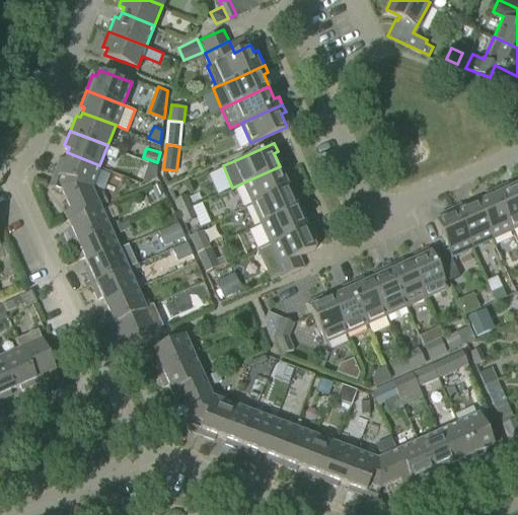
[(99,165),(67,152),(65,158),(60,156),(54,171),(91,187),(99,165)]
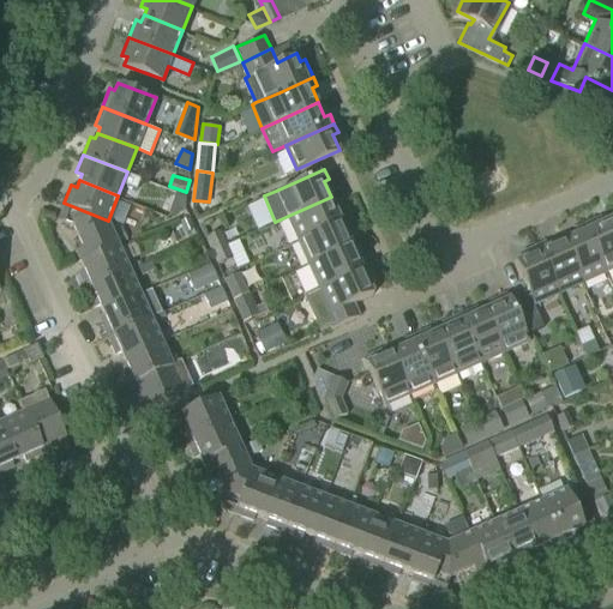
[(186,193),(175,191),(169,210),(170,212),(185,205),(186,193)]
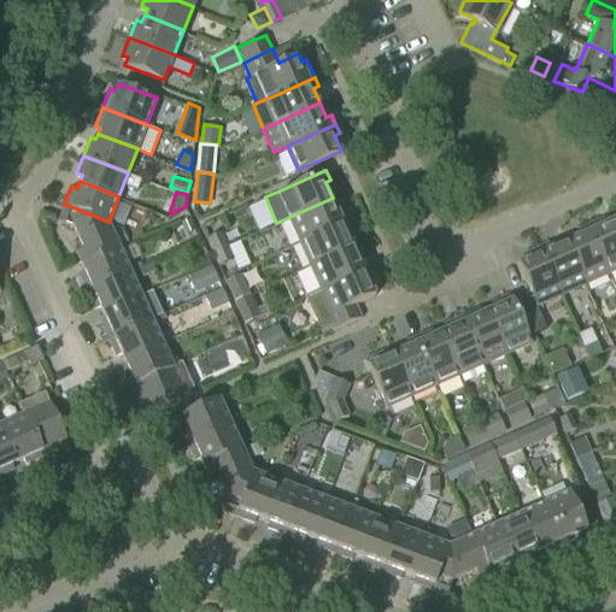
[(289,217),(300,241),(348,219),(336,193),(332,195),(333,198),(289,217)]
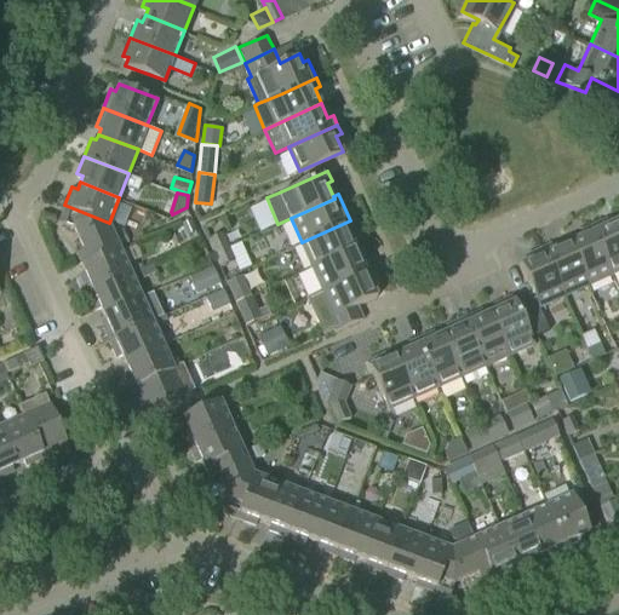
[(109,223),(64,205),(59,220),(74,226),(85,248),(76,252),(85,270),(80,272),(87,291),(131,270),(109,223)]
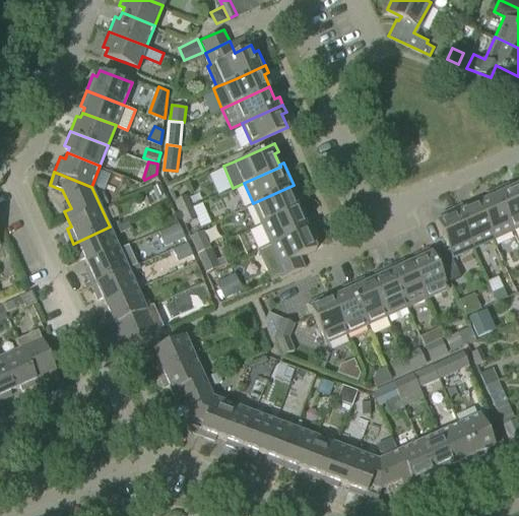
[(160,182),(151,186),(156,197),(166,193),(160,182)]
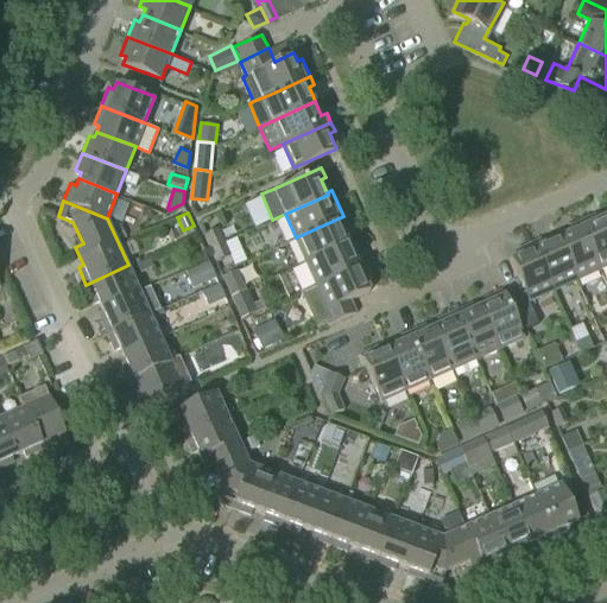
[(596,213),(588,216),(579,220),(600,268),(606,265),(606,214),(599,217),(596,213)]
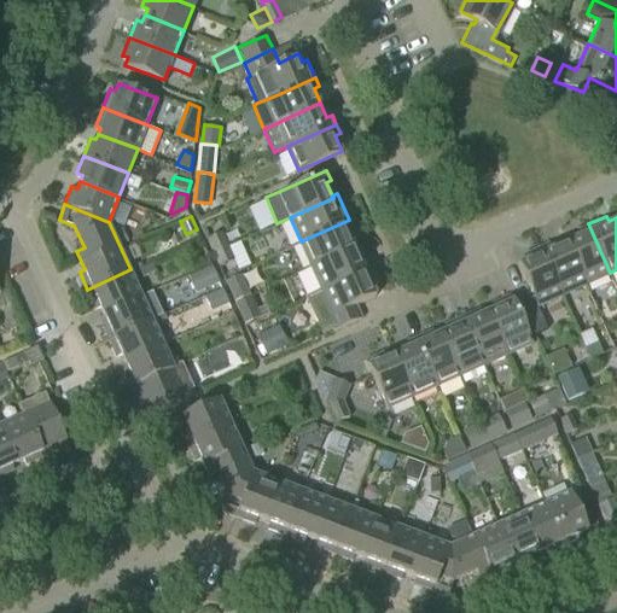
[(301,241),(310,264),(354,245),(351,239),(356,237),(349,220),(301,241)]
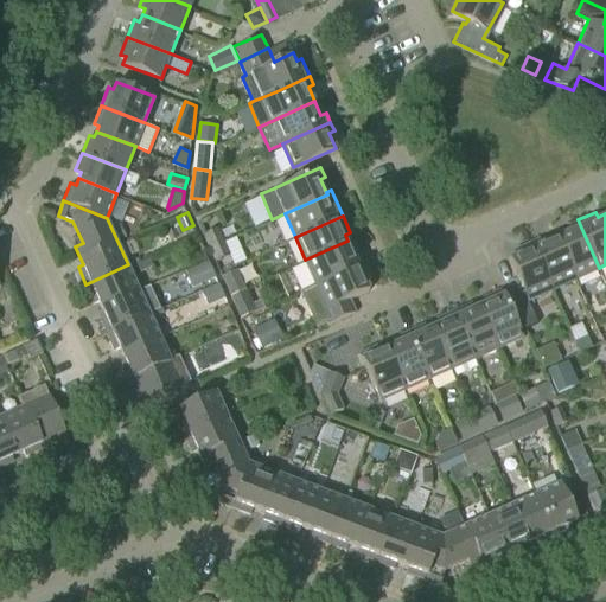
[(599,268),(578,219),(569,224),(572,229),(557,235),(575,279),(599,268)]
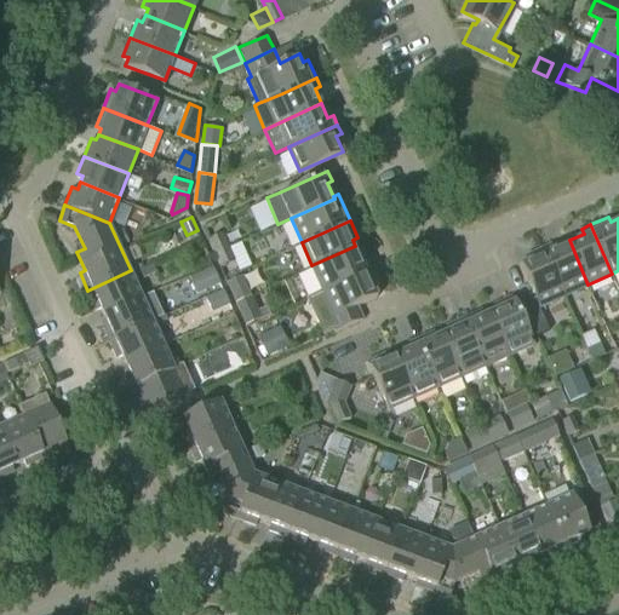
[(213,252),(229,245),(223,231),(208,239),(213,252)]
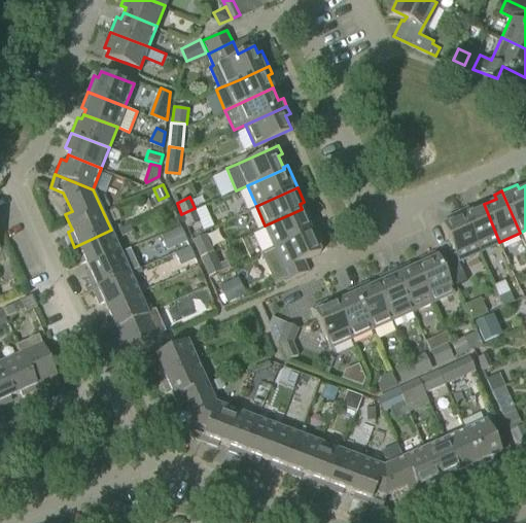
[(499,242),(484,204),(470,210),(469,205),(461,209),(479,251),(499,242)]
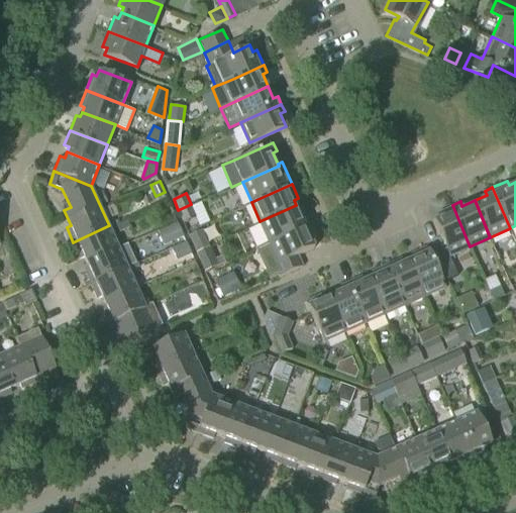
[(191,204),(178,210),(183,221),(196,216),(191,204)]
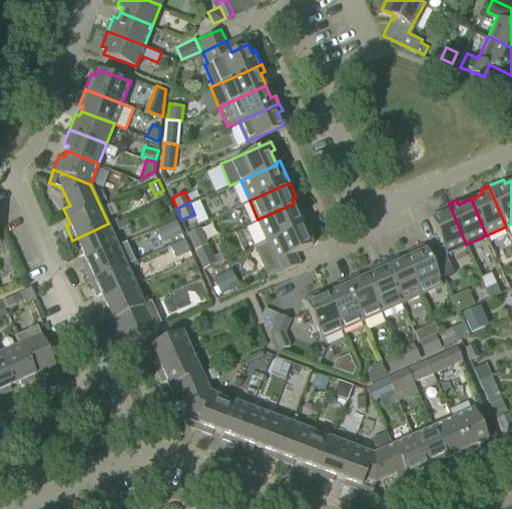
[(294,203),(258,219),(267,239),(307,220),(301,206),(297,208),(294,203)]
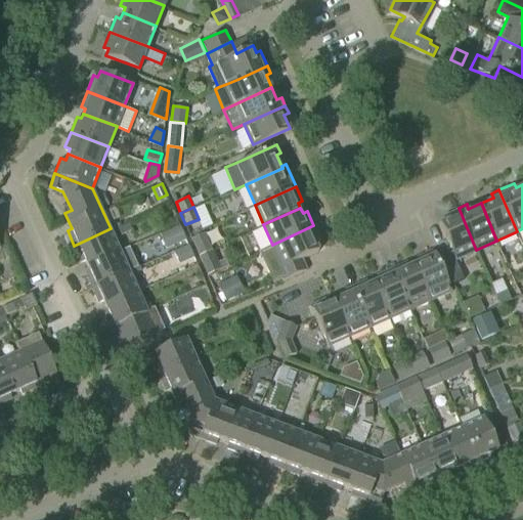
[(439,251),(452,282),(464,276),(455,259),(476,250),(459,208),(442,215),(444,219),(439,221),(450,246),(439,251)]
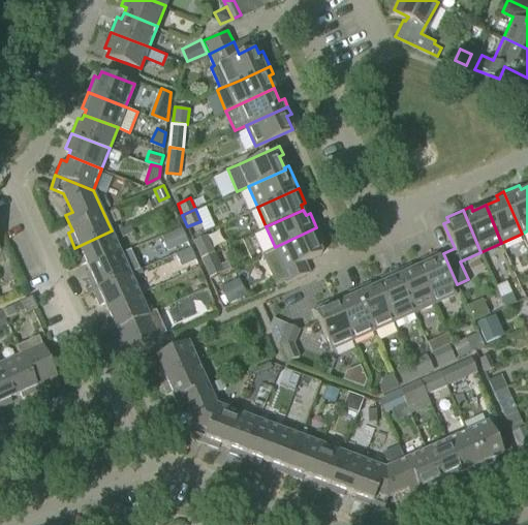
[(174,229),(161,235),(167,248),(179,243),(188,239),(182,225),(174,229)]
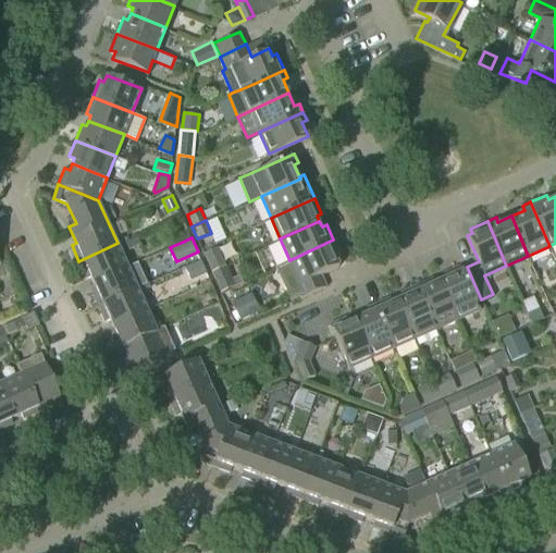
[(289,260),(275,266),(276,268),(280,266),(294,296),(291,297),(291,298),(292,298),(299,295),(300,296),(326,285),(321,273),(338,265),(333,250),(337,248),(334,240),(289,260)]
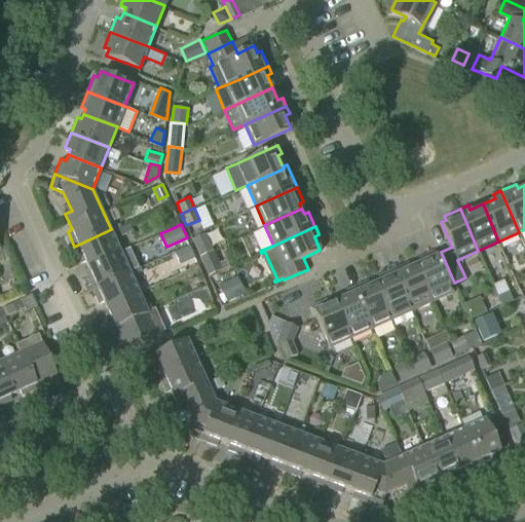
[(192,237),(199,256),(214,249),(213,247),(221,243),(215,228),(207,232),(205,231),(192,237)]
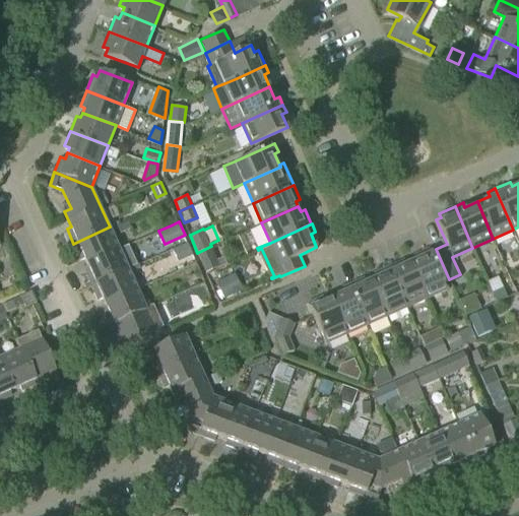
[(119,247),(110,227),(73,244),(80,258),(84,256),(87,262),(119,247)]
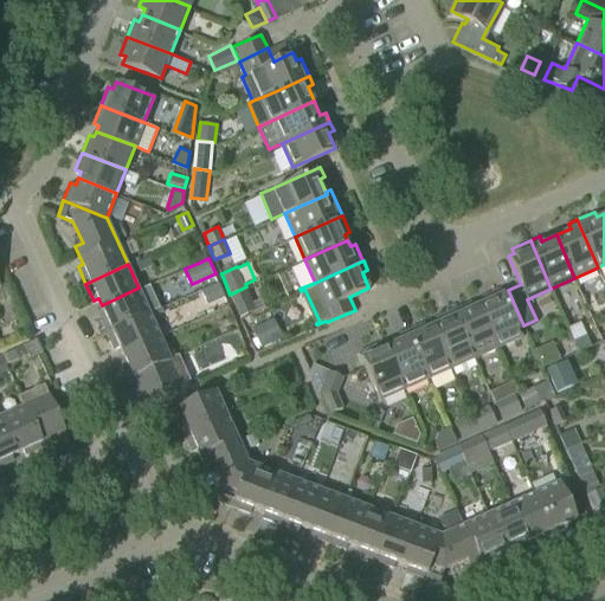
[(208,302),(225,295),(219,280),(201,288),(208,302)]
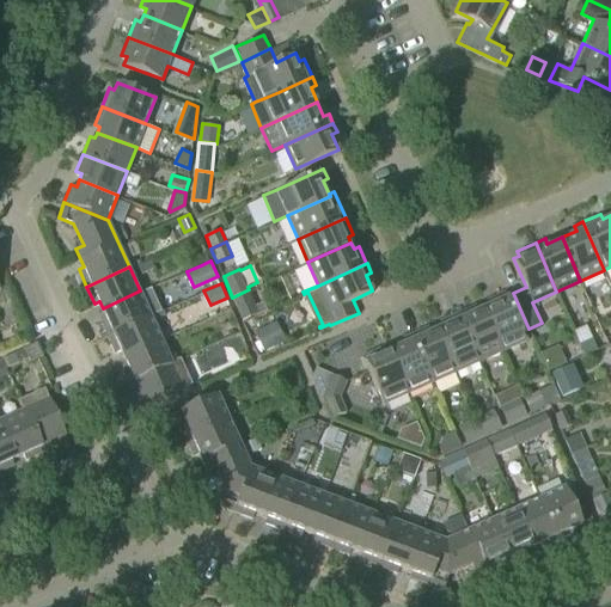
[(151,314),(162,310),(151,286),(140,290),(103,308),(105,314),(99,317),(108,333),(151,314)]
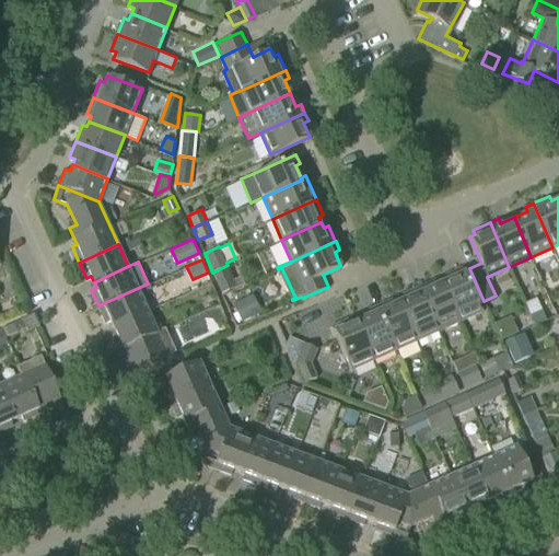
[(447,278),(442,280),(461,320),(482,310),(463,265),(446,274),(447,278)]
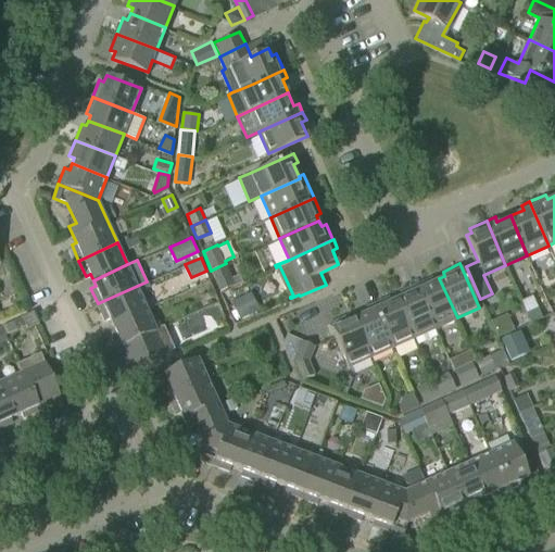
[(431,276),(416,284),(436,327),(457,317),(439,278),(433,281),(431,276)]
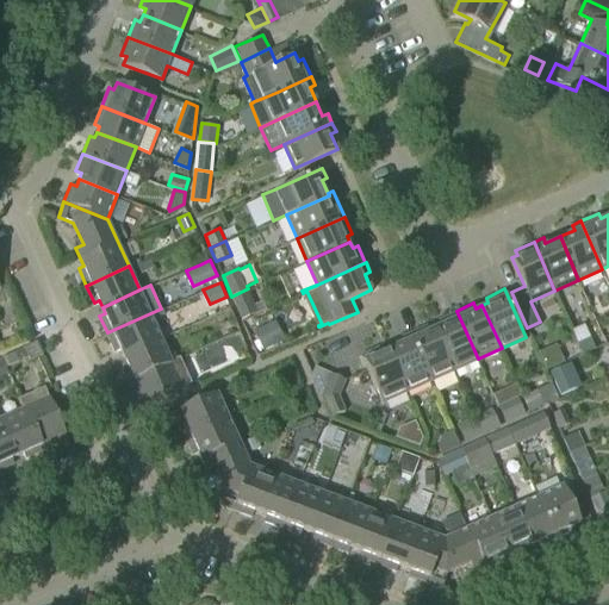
[(435,326),(454,369),(478,359),(457,311),(439,318),(441,324),(435,326)]
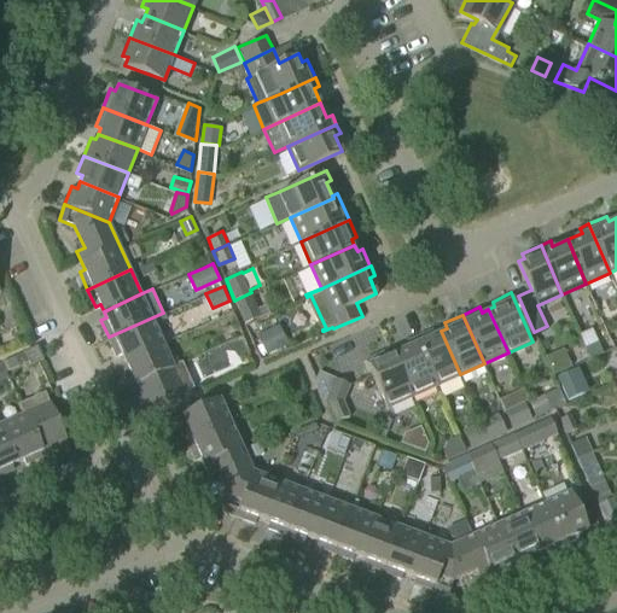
[(152,317),(109,337),(116,355),(122,352),(124,358),(163,340),(152,317)]
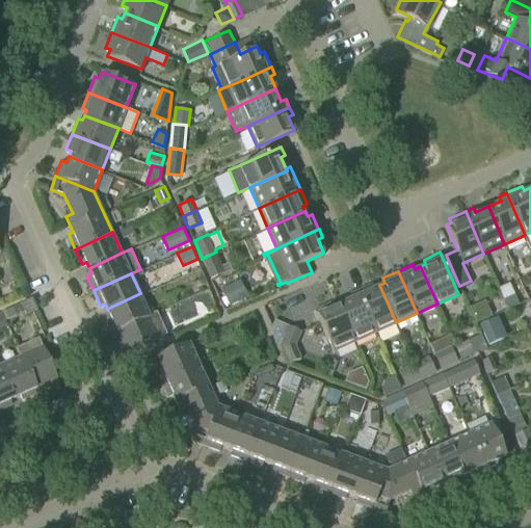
[(220,287),(230,305),(247,295),(239,278),(220,287)]
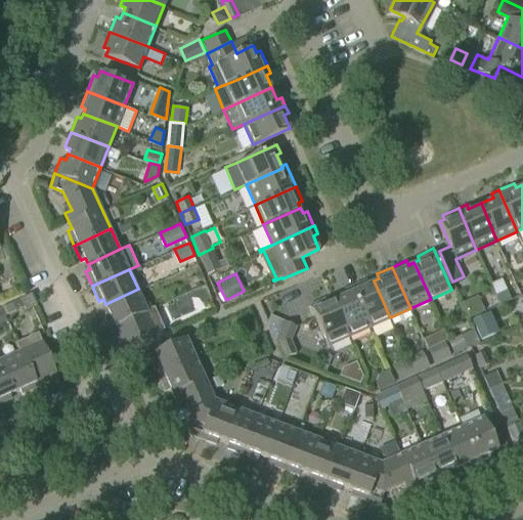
[(366,278),(351,285),(359,302),(369,327),(390,317),(374,280),(368,283),(366,278)]
